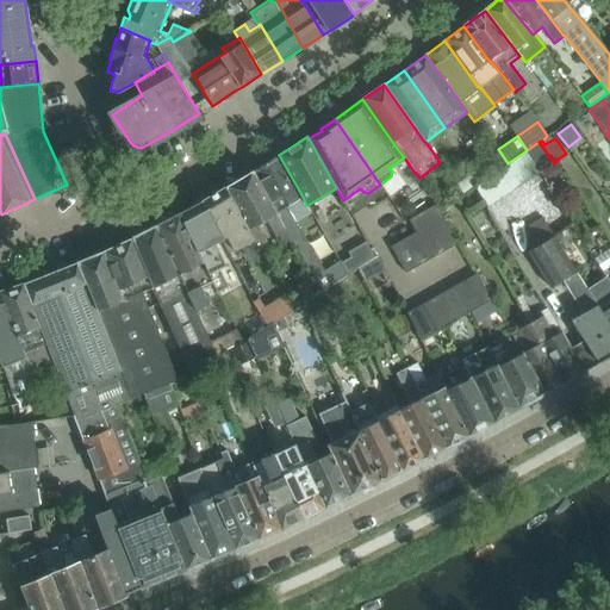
[(554,163),(539,142),(527,150),(522,154),(536,175),(554,163)]
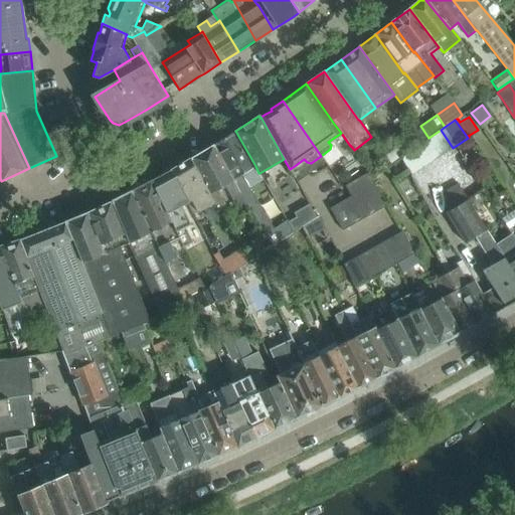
[(441,130),(428,138),(400,157),(411,175),(453,148),(441,130)]
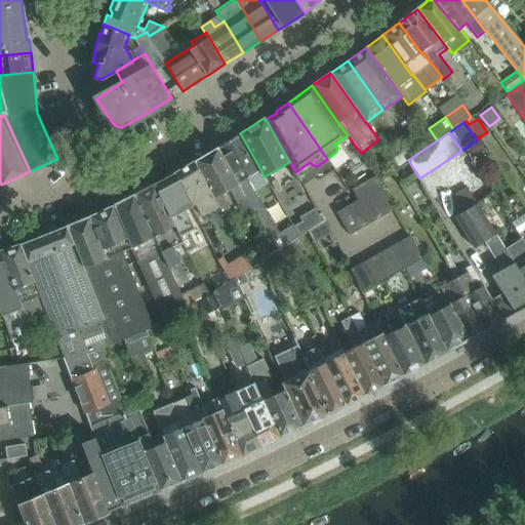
[(260,169),(240,133),(217,148),(244,197),(245,196),(254,212),(278,250),(293,240),(298,237),(298,236),(292,227),(292,225),(280,232),(267,208),(266,209),(246,177),(260,169)]
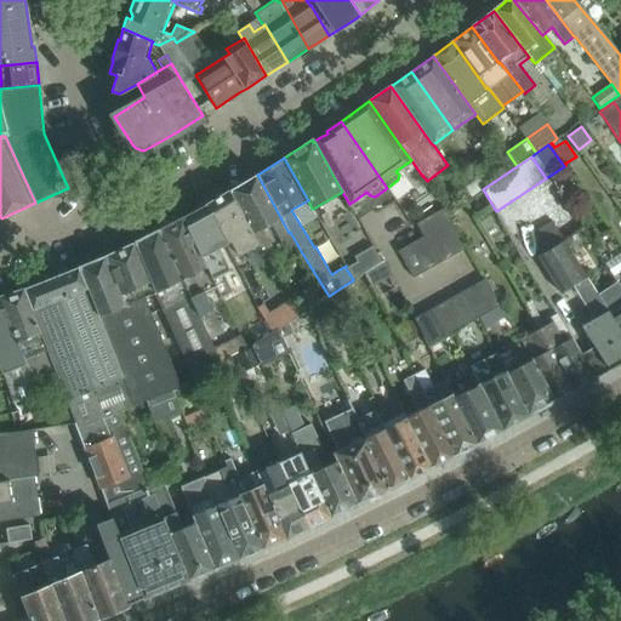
[(229,192),(228,192),(260,244),(263,249),(271,245),(262,228),(262,227),(271,222),(279,238),(290,257),(301,251),(290,232),(289,233),(257,175),(256,175),(248,180),(233,189),(229,192)]
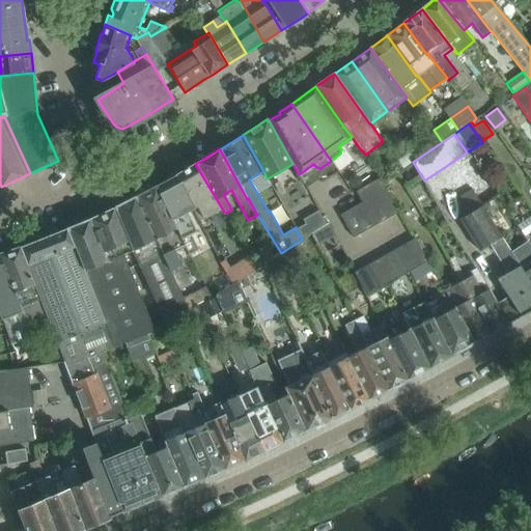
[(221,208),(195,164),(176,175),(194,207),(197,206),(203,218),(221,208)]
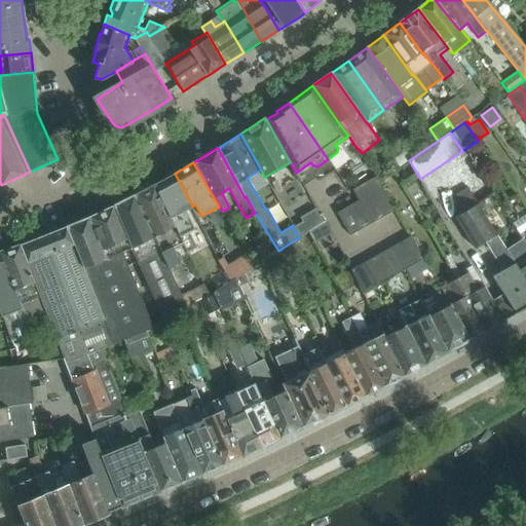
[(395,173),(380,180),(385,189),(400,182),(395,173)]
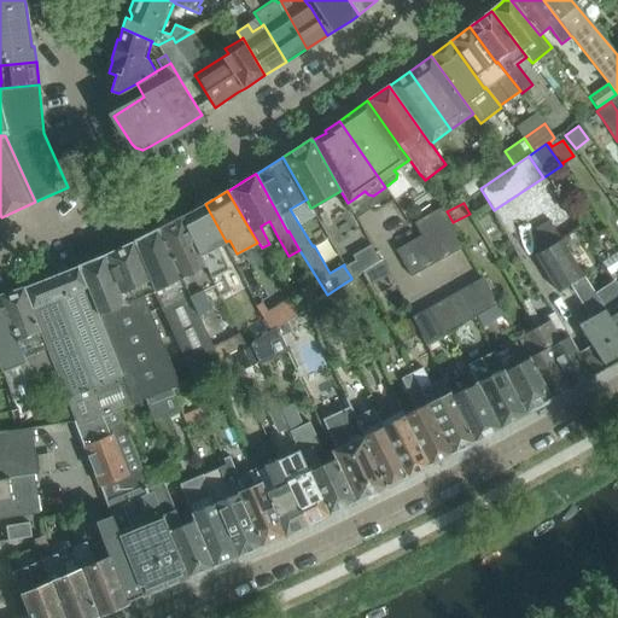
[(226,242),(205,204),(182,217),(217,287),(216,287),(220,296),(231,290),(223,272),(229,269),(219,246),(226,242)]
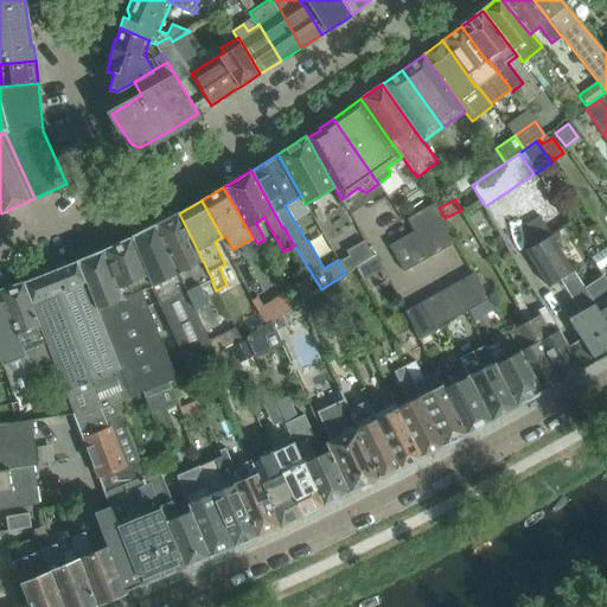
[(428,223),(441,216),(433,204),(407,218),(414,231),(415,231),(428,223)]
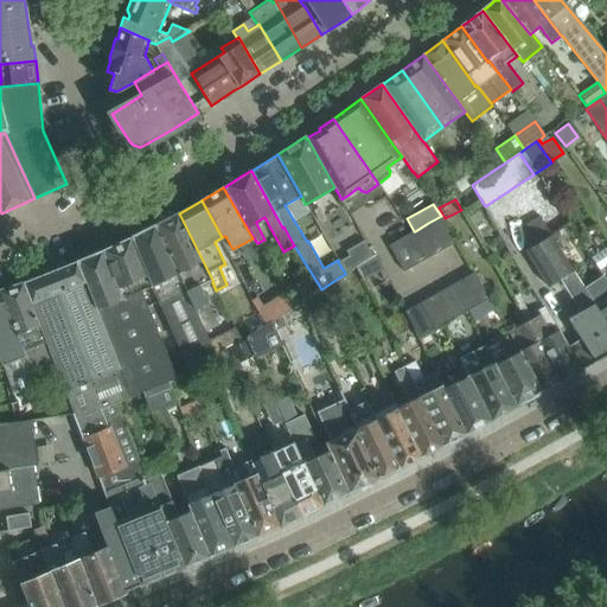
[(213,282),(179,213),(155,225),(195,310),(208,302),(200,287),(212,282),(213,282)]
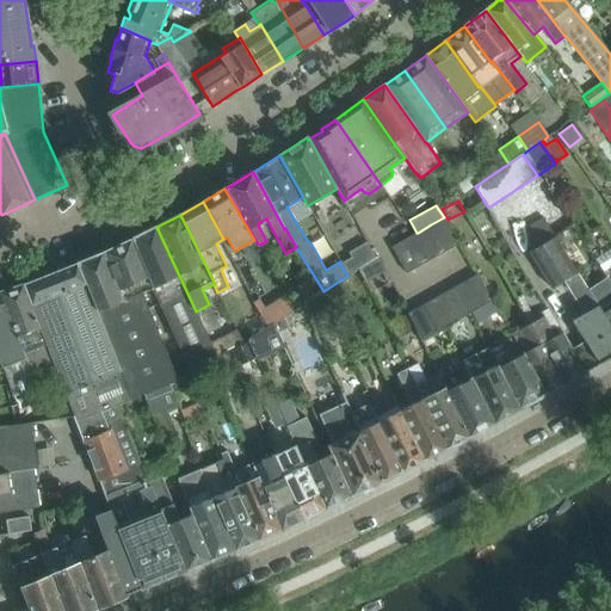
[(603,314),(556,236),(543,215),(529,224),(541,245),(529,252),(551,288),(563,281),(585,314),(571,321),(599,363),(610,356),(610,331),(600,315),(603,314)]
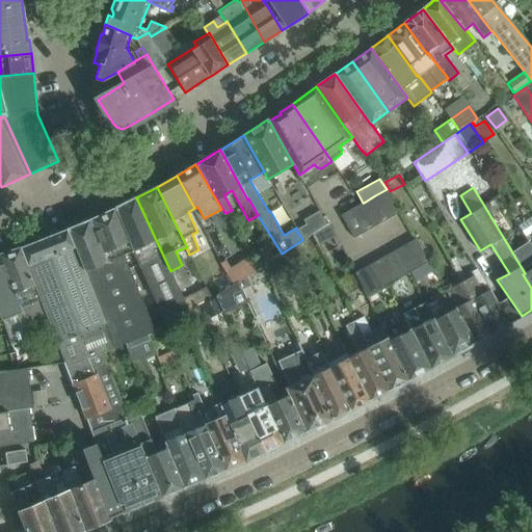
[(399,212),(387,189),(375,195),(388,218),(399,212)]
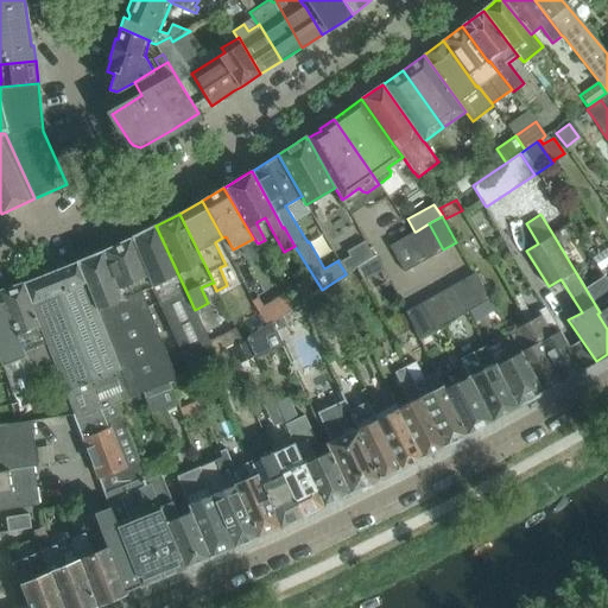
[(443,249),(429,223),(416,232),(430,258),(443,249)]
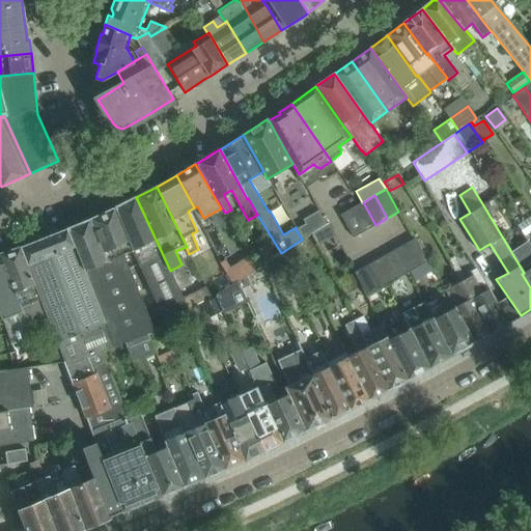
[(170,271),(136,197),(116,207),(132,243),(129,245),(132,250),(133,250),(167,324),(190,312),(170,271)]
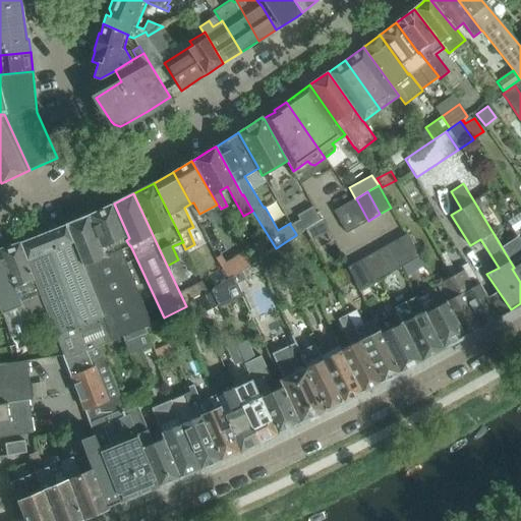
[(368,221),(356,198),(355,198),(345,205),(357,227),(368,221)]
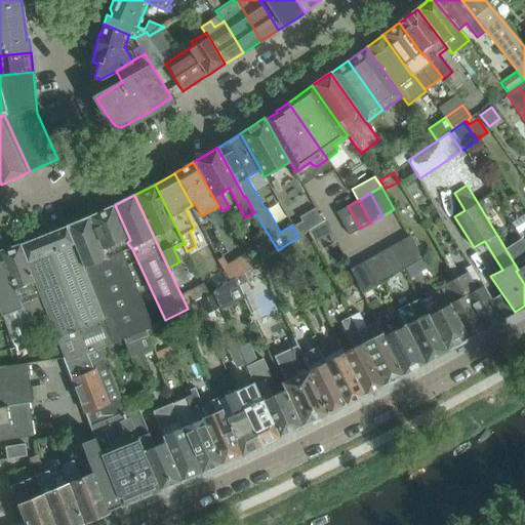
[(130,240),(115,205),(95,214),(112,254),(122,250),(130,247),(127,242),(130,240)]
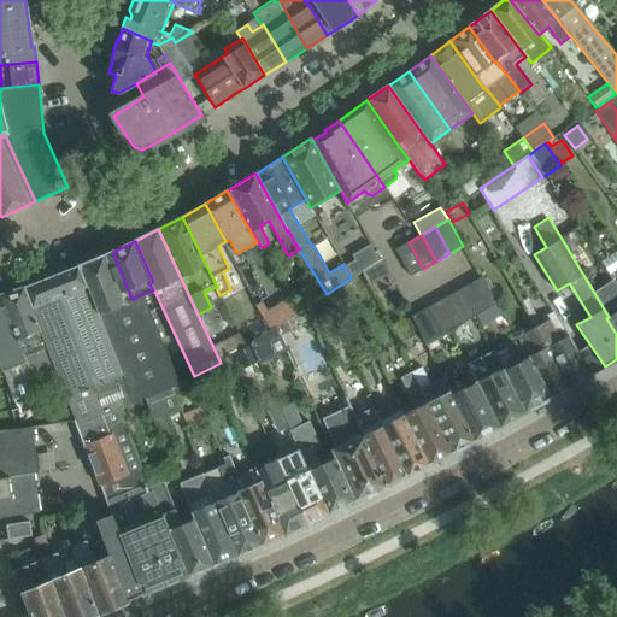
[(423,269),(409,242),(395,250),(410,276),(423,269)]
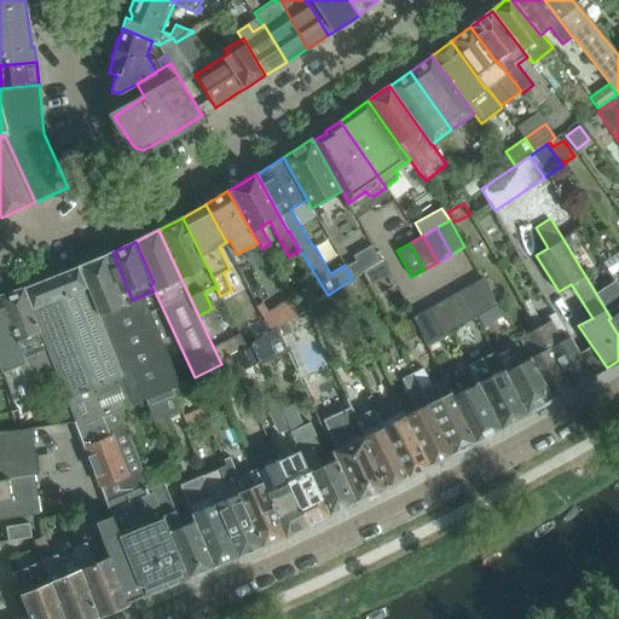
[(357,261),(345,267),(352,278),(379,260),(371,247),(354,256),(357,261)]
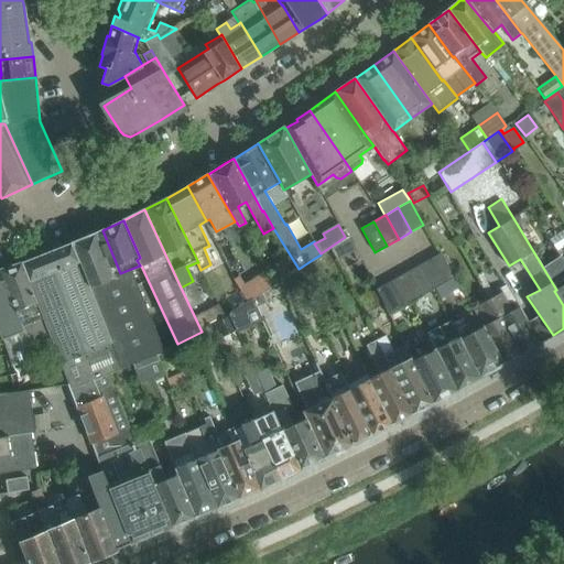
[(120,273),(102,230),(72,243),(121,368),(159,354),(158,353),(164,350),(131,269),(120,273)]
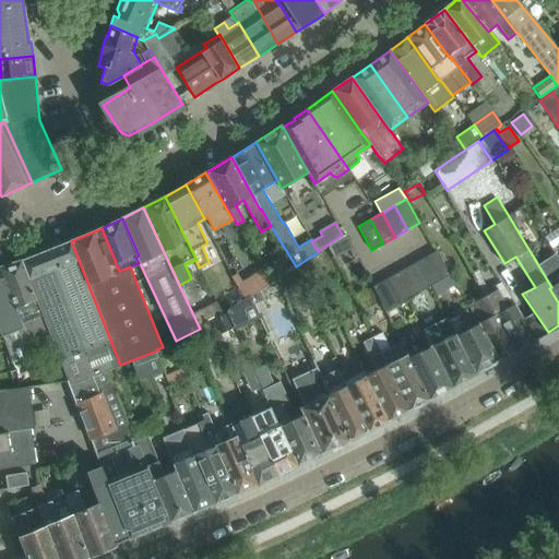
[(353,248),(344,235),(330,245),(335,257),(353,248)]
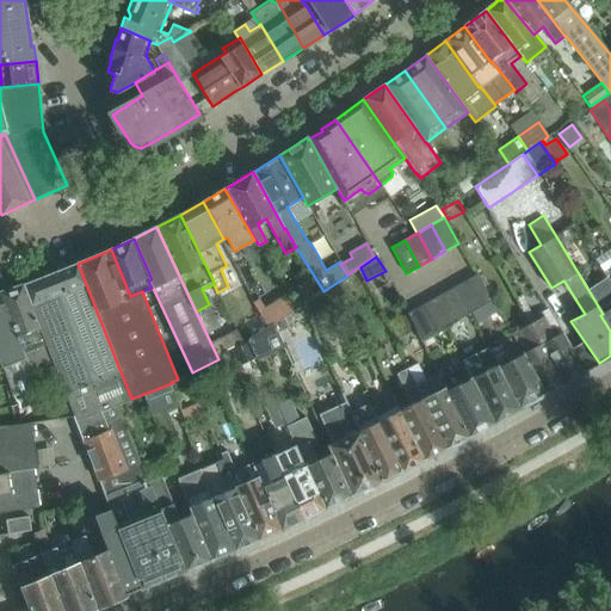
[(131,399),(78,264),(23,285),(53,365),(55,364),(71,405),(68,405),(72,417),(74,417),(75,420),(117,403),(117,405),(131,399)]
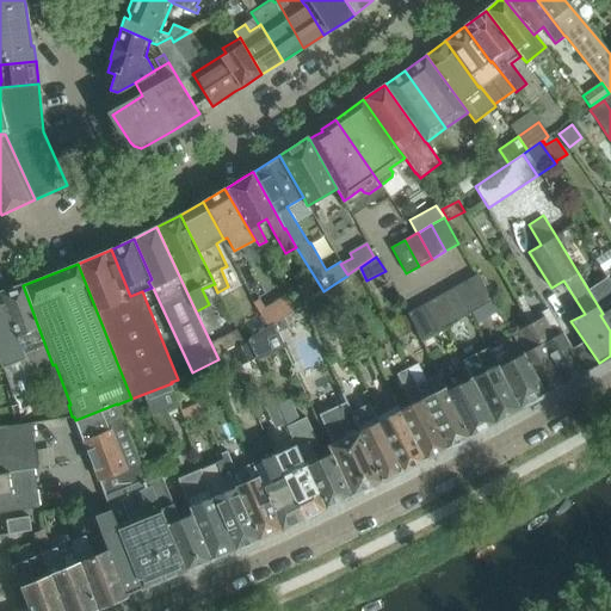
[(610,283),(605,273),(586,285),(590,291),(603,314),(600,315),(610,331),(610,283)]
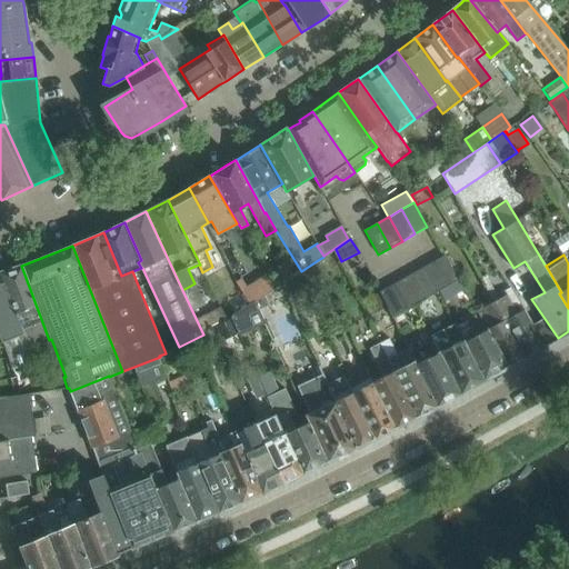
[(443,256),(432,262),(446,287),(458,280),(443,256)]
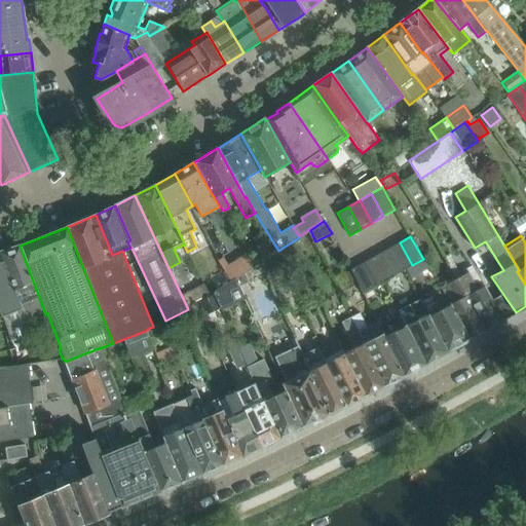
[(301,258),(294,240),(278,251),(278,253),(275,254),(287,278),(291,276),(287,267),(291,265),(290,262),(301,258)]
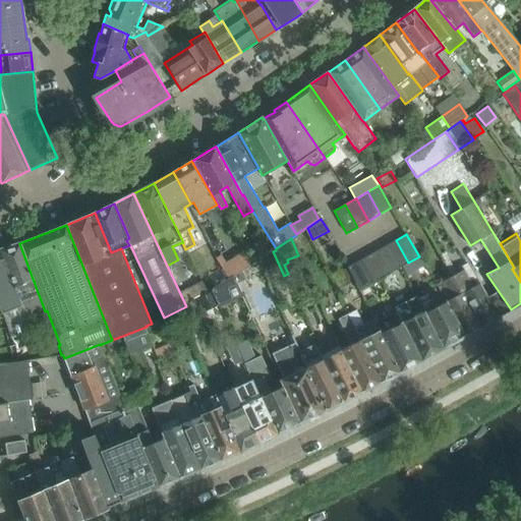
[(396,240),(385,246),(397,269),(408,263),(396,240)]
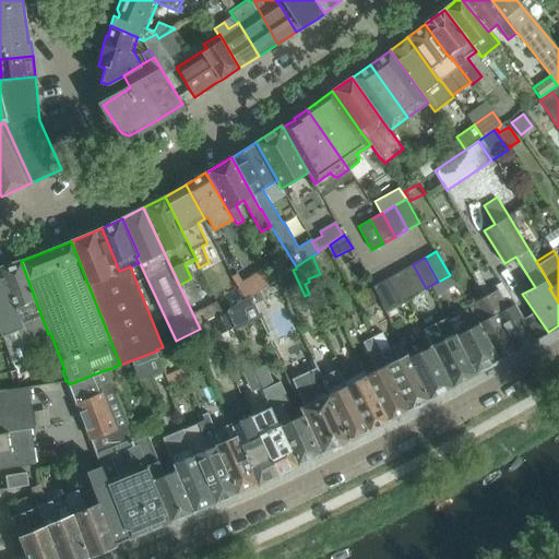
[(48,334),(21,261),(0,268),(0,272),(26,342),(28,341),(48,334)]
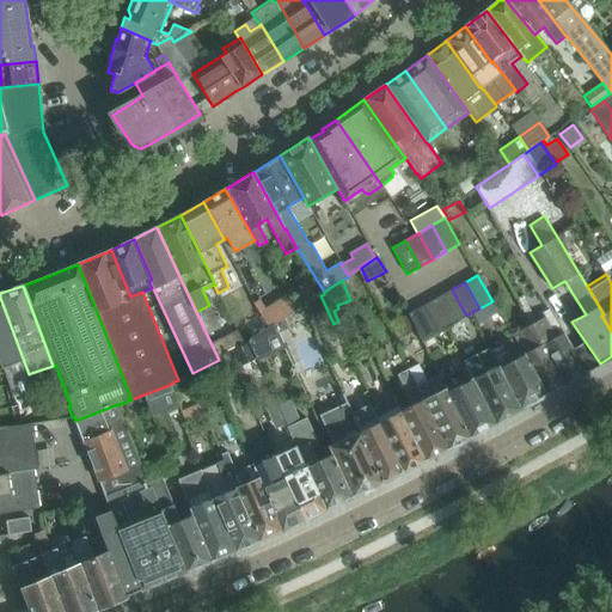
[(452,289),(439,297),(453,324),(466,316),(452,289)]
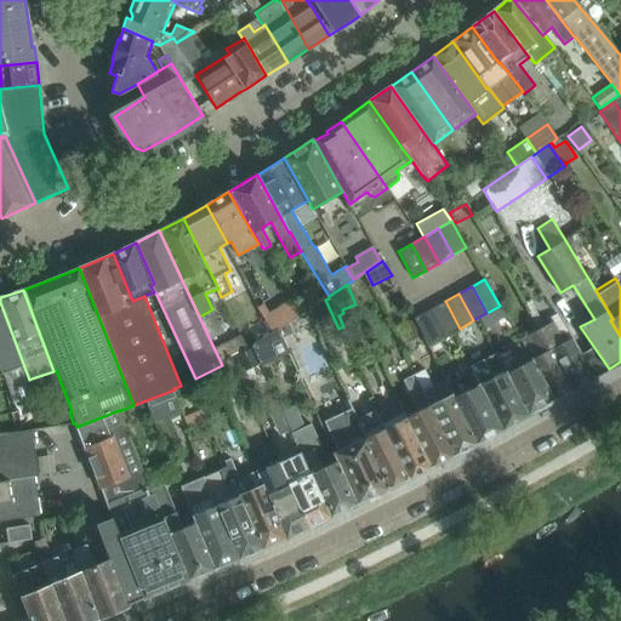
[(257,308),(273,331),(277,330),(300,315),(289,298),(267,312),(262,305),(257,308)]
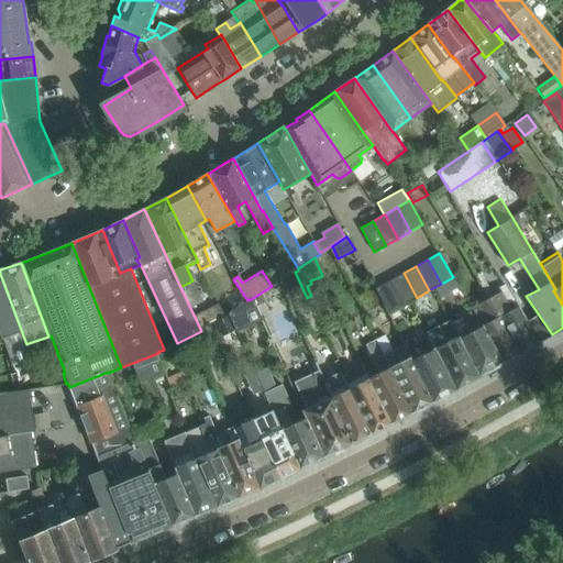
[(307,298),(295,272),(278,282),(291,306),(307,298)]
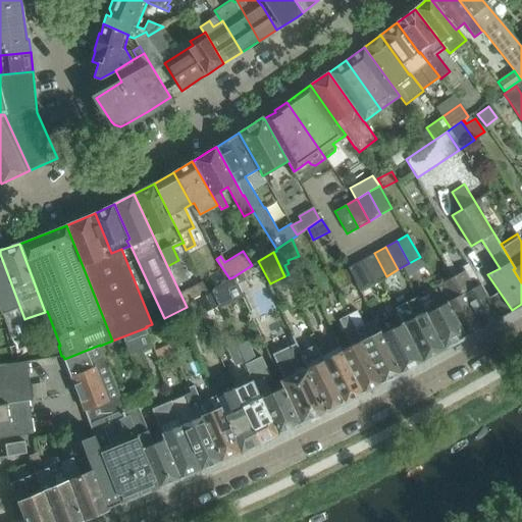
[(374,253),(363,260),(376,282),(386,276),(374,253)]
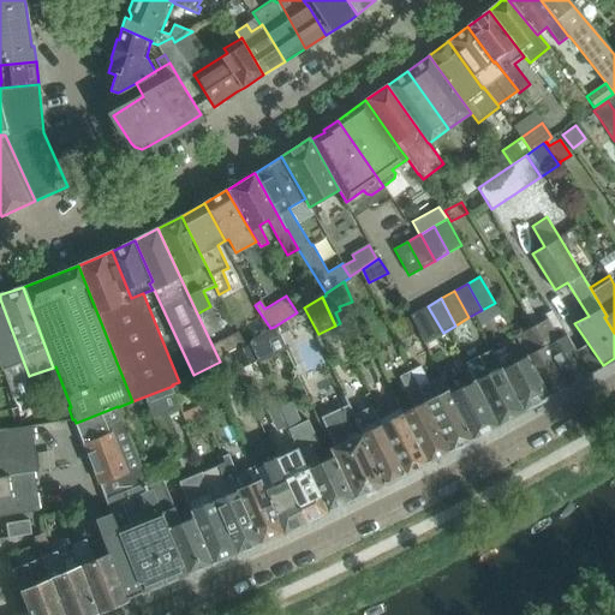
[(29,376),(0,299),(0,363),(13,398),(36,389),(31,375),(29,376)]
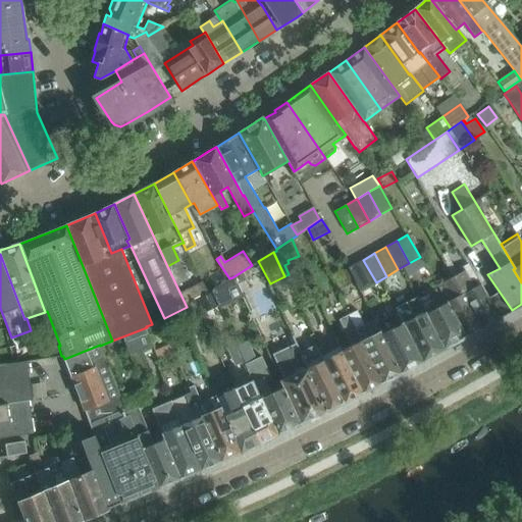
[(499,318),(480,283),(474,286),(471,280),(477,278),(468,263),(463,266),(457,268),(460,272),(457,274),(447,254),(441,256),(453,276),(454,276),(483,326),(499,318)]
